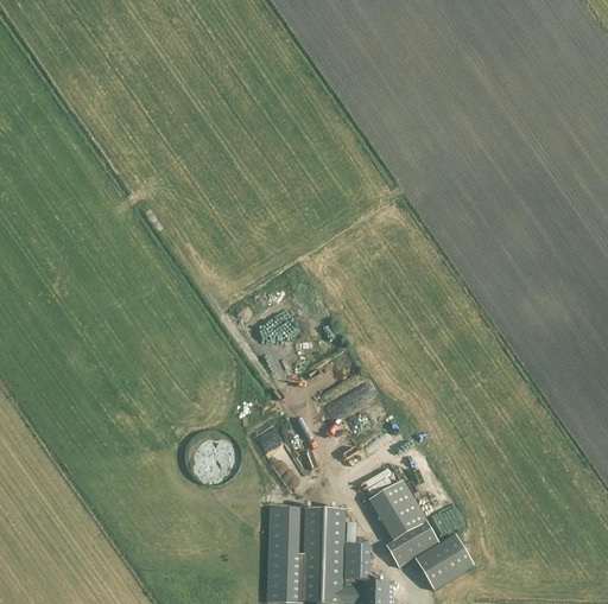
[(343,396),(323,404),(325,411),(346,402),(343,396)]
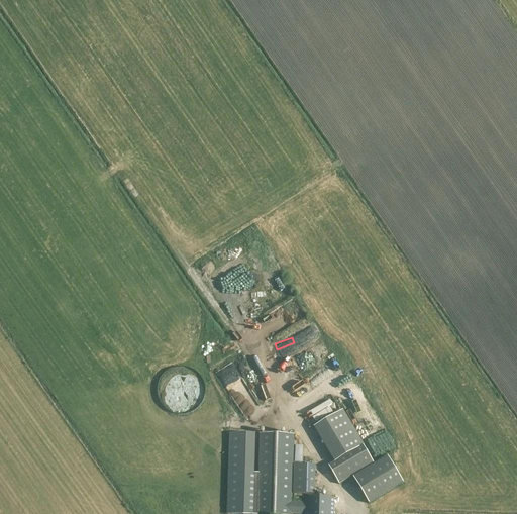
[(234,392),(238,400),(252,393),(247,385),(234,392)]
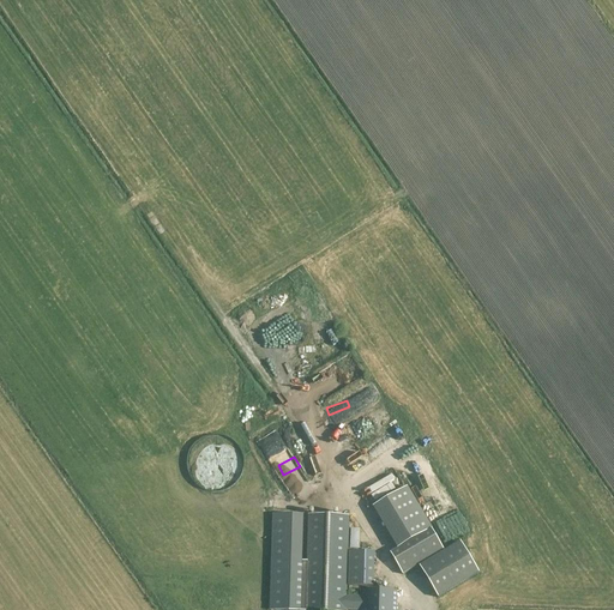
[(373,458),(362,463),(366,469),(350,475),(354,483),(379,471),(373,458)]
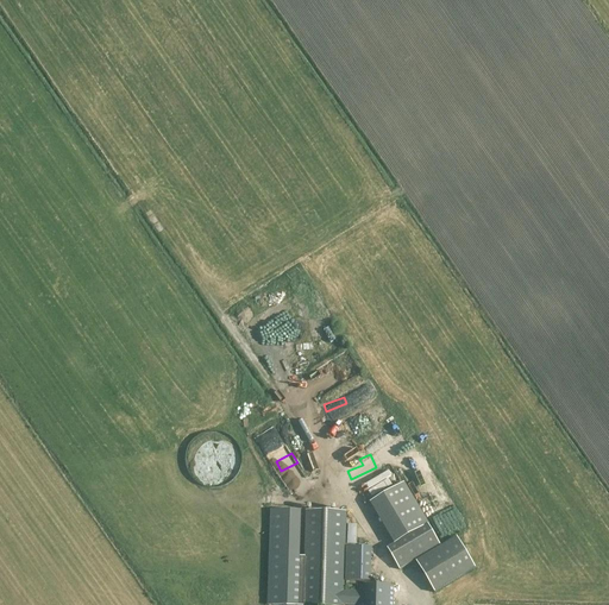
[(375,471),(381,484),(397,476),(393,464),(375,471)]
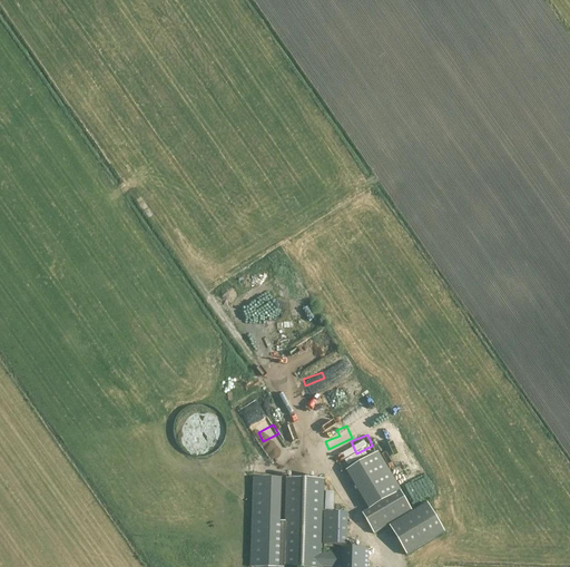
[(345,468),(367,506),(400,487),(377,449),(345,468)]
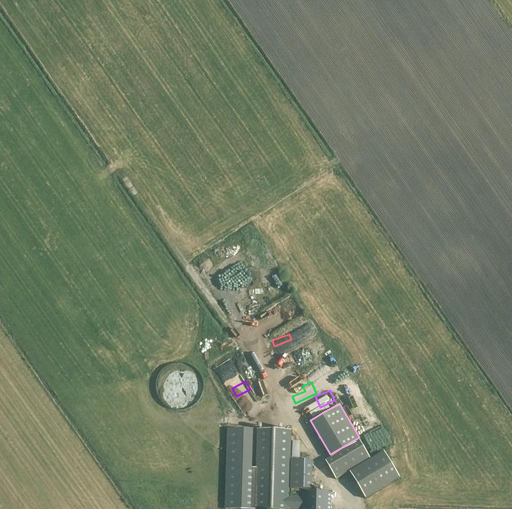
[(253,427),(225,427),(223,507),(255,508),(288,508),(288,507),(302,507),(302,508),(330,508),(330,491),(303,490),(303,495),(289,495),(291,428),(257,427),(256,467),(252,467),(253,427)]
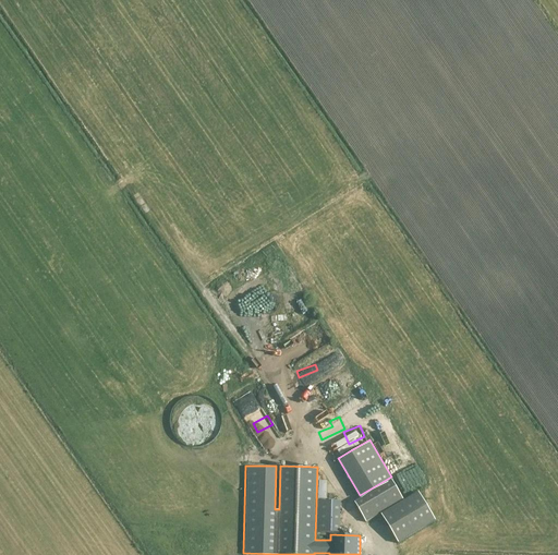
[(404,497),(392,479),(355,502),(367,520),(404,497)]
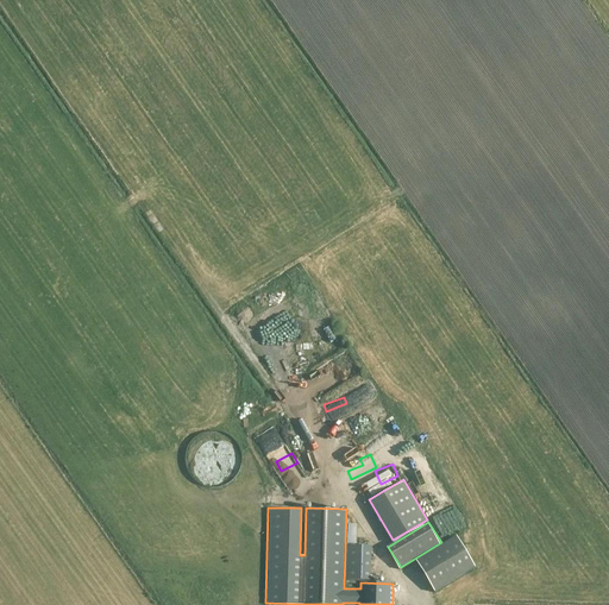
[(475,566),(456,535),(415,560),(433,590),(475,566)]
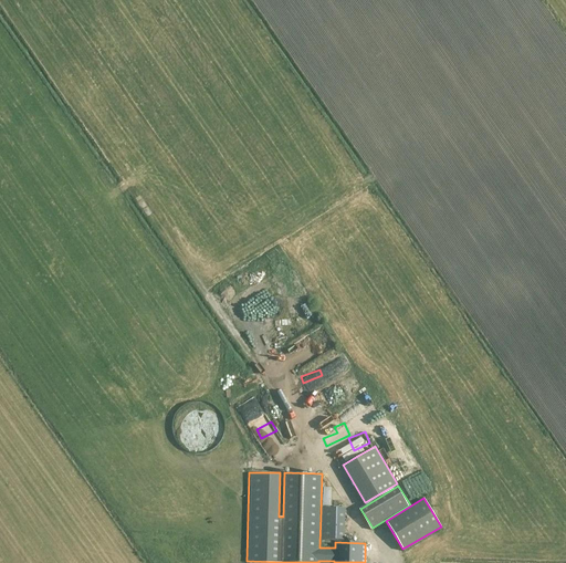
[(345,508),(322,507),(322,539),(344,539),(345,508)]
